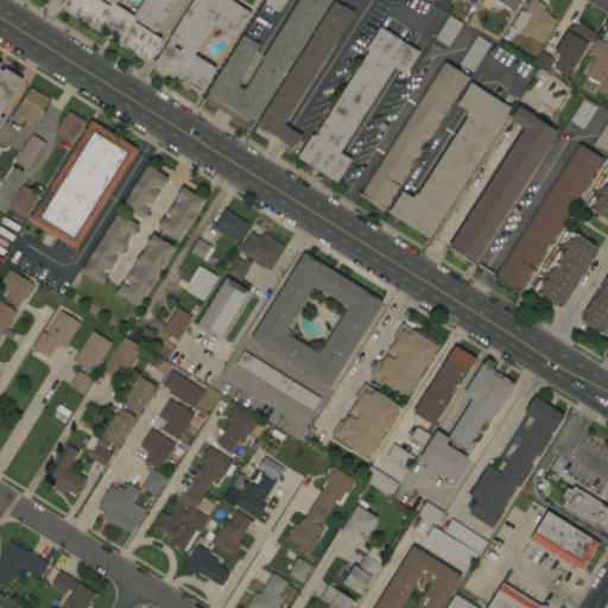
[(160,38),(146,61),(144,58),(144,59),(63,10),(64,7),(61,5),(63,0),(99,0),(108,6),(111,4),(103,0),(175,0),(156,32),(135,19),(134,21),(160,38)]
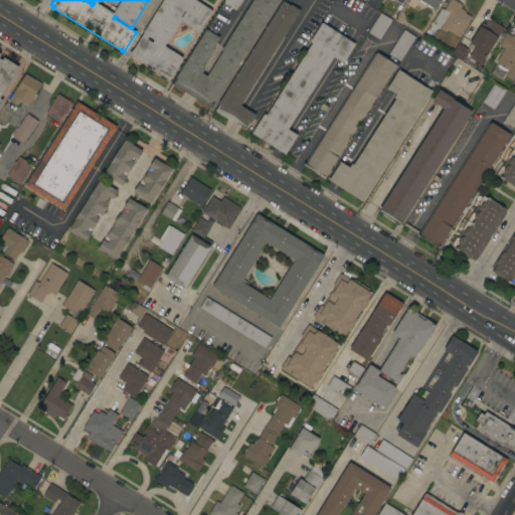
[(194,0),(211,10),(198,31),(180,20),(164,45),(182,57),(168,79),(156,71),(156,70),(155,69),(154,70),(147,66),(148,65),(141,61),(140,61),(133,57),(134,56),(133,55),(132,56),(128,54),(131,50),(132,51),(143,33),(142,32),(162,0),(194,0)]
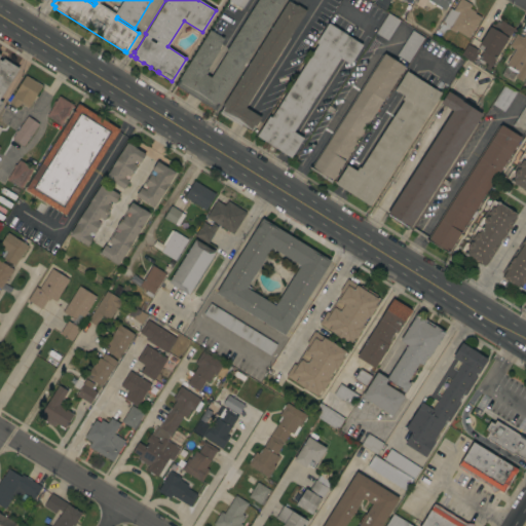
[(284,0),(219,104),(219,105),(216,110),(176,85),(210,30),(224,38),(218,47),(220,48),(207,70),(208,71),(205,74),(211,77),(227,51),(226,50),(257,0),(284,0)]
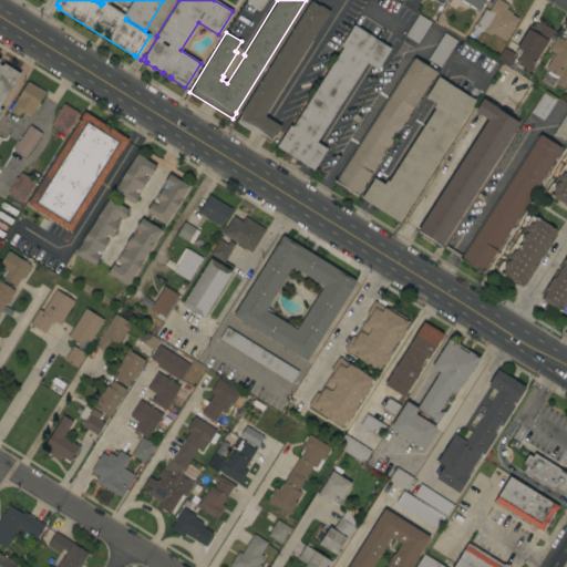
[(265,115),(267,117),(281,126),(276,136),(275,135),(270,141),(260,134),(259,136),(257,135),(237,122),(241,114),(239,114),(311,0),(320,6),(320,4),(330,11),(265,115)]
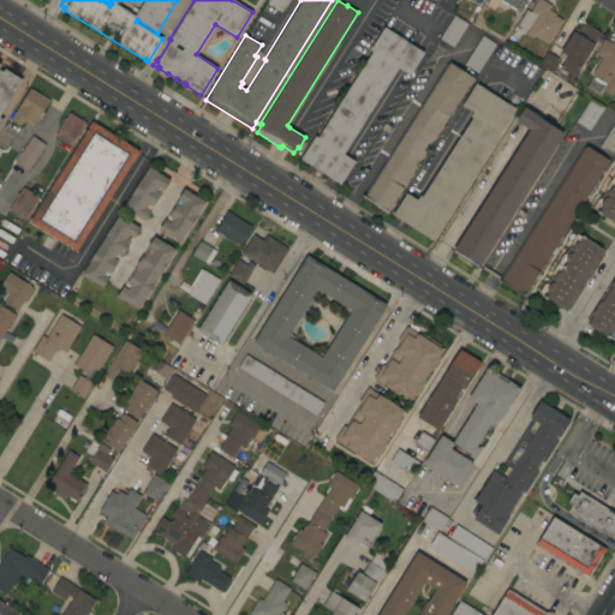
[(290,0),(284,10),(276,5),(275,6),(267,1),(267,0),(290,0)]
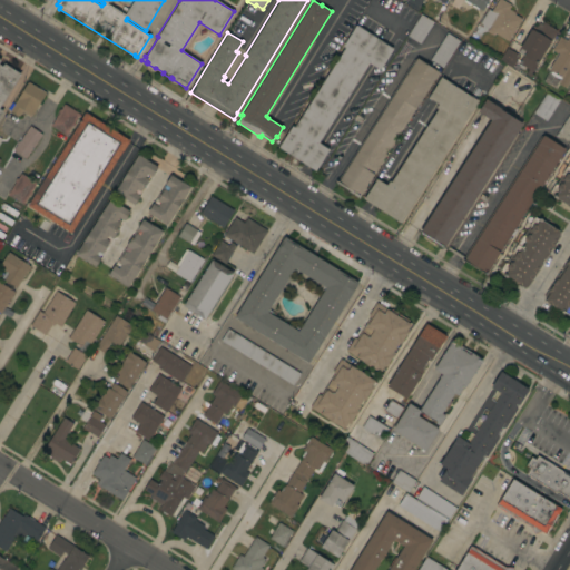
[(422,0),(418,10),(404,3),(405,0),(422,0)]
